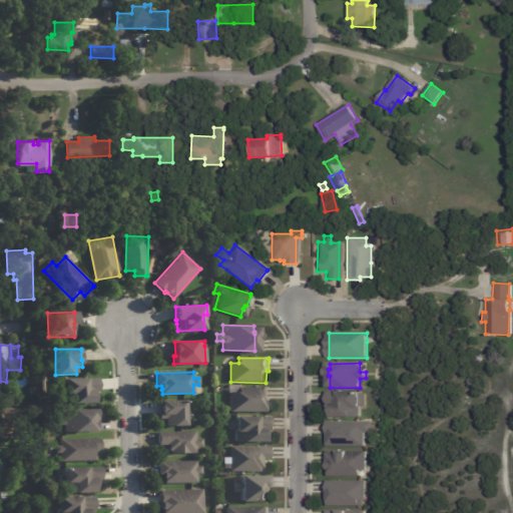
[(97,380),(97,392),(95,392),(95,404),(64,404),(63,379),(97,379),(97,380)]
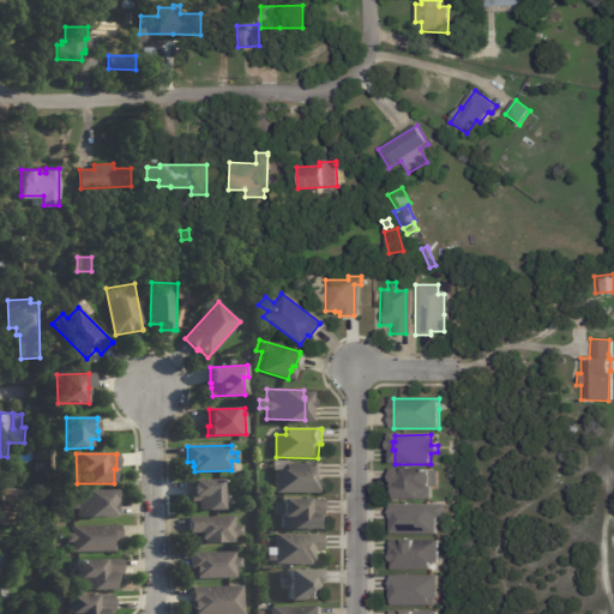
[(286,464),(321,464),(321,480),(318,480),(318,485),(317,485),(317,494),(275,493),(275,470),(272,470),(272,461),(286,461),(286,464)]
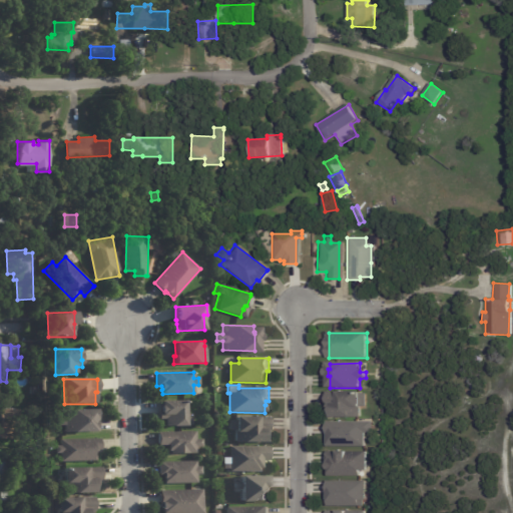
[(362,395),(362,419),(334,418),(334,411),(331,411),(331,407),(328,407),(328,393),(362,393),(362,395)]
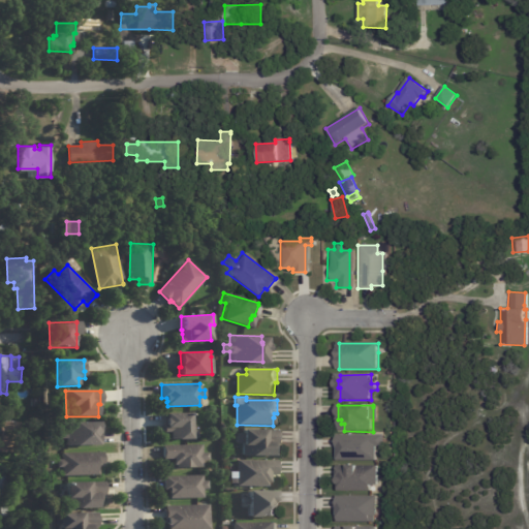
[(34,411),(42,411),(42,426),(33,425),(34,411)]
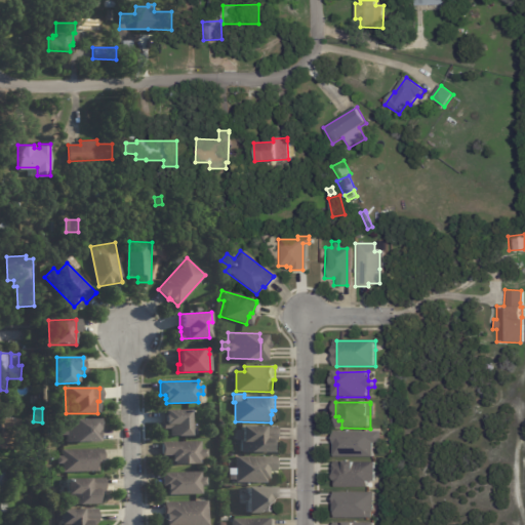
[(186,410),(186,413),(188,413),(188,428),(195,428),(195,436),(168,436),(168,429),(162,430),(162,422),(163,422),(163,416),(164,416),(164,411),(186,410)]
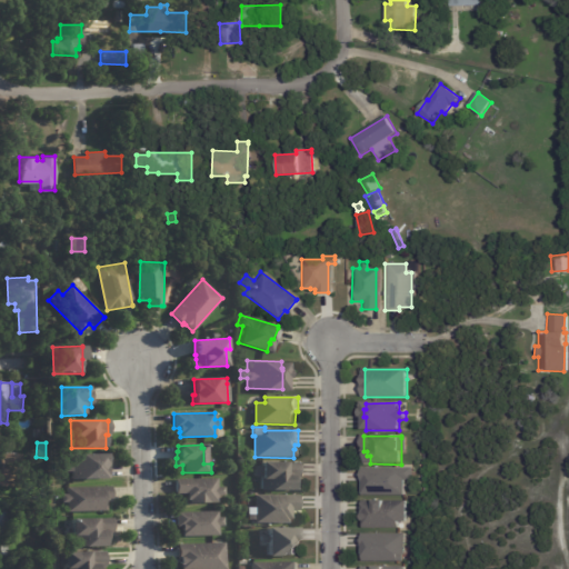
[(0,453),(5,453),(19,455),(17,485),(0,483),(0,453)]
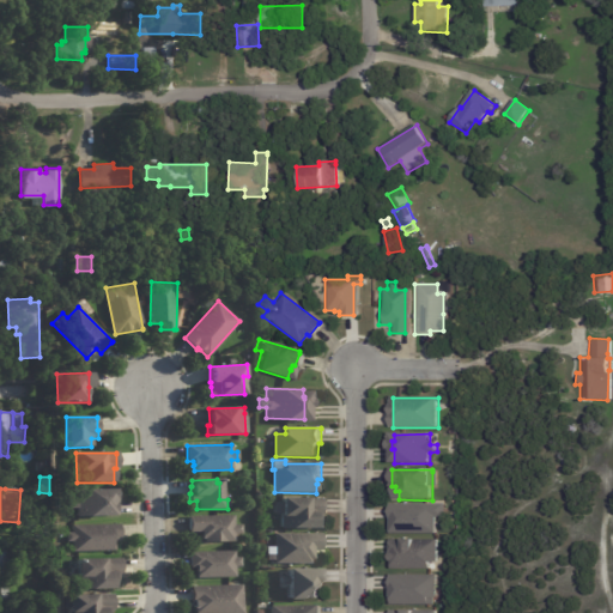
[(113,497),(113,499),(117,499),(117,516),(77,517),(76,508),(68,508),(68,501),(77,501),(76,491),(113,490),(113,497)]
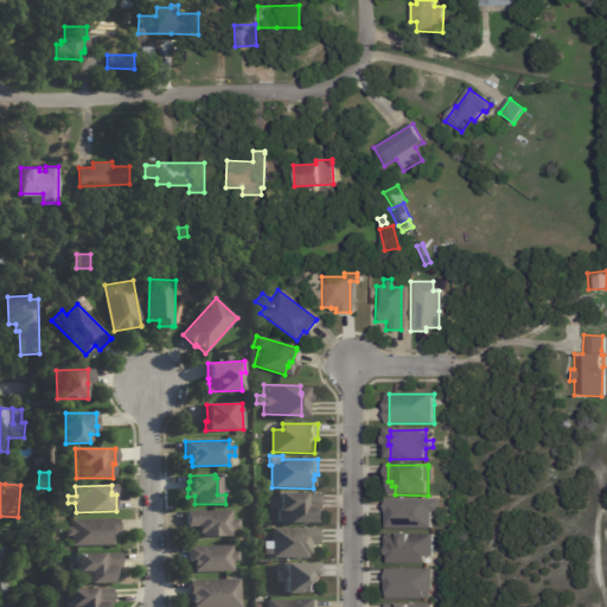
[(318,496),(318,510),(317,510),(317,523),(278,523),(278,509),(270,509),(270,497),(278,497),(278,493),(318,493),(318,496)]
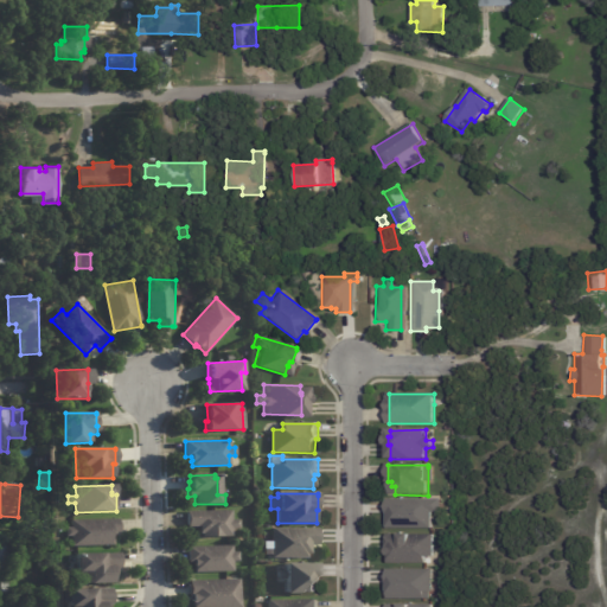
[(423,503),(423,506),(433,506),(433,529),(388,529),(388,500),(423,500),(423,503)]
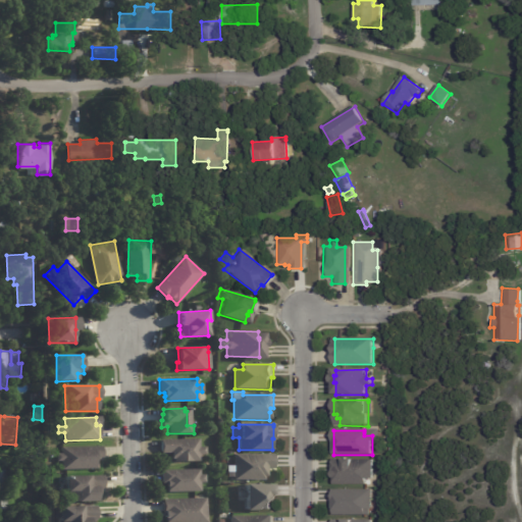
[(206,451),(206,454),(199,454),(200,461),(174,462),(174,459),(172,459),(171,453),(162,453),(161,440),(199,439),(199,448),(206,448),(206,451)]
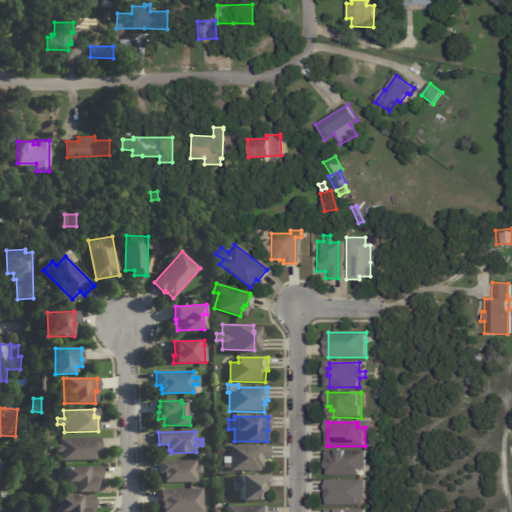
[(99,439),(99,450),(95,451),(95,460),(61,460),(61,453),(56,453),(56,445),(61,445),(61,439),(99,438),(99,439)]
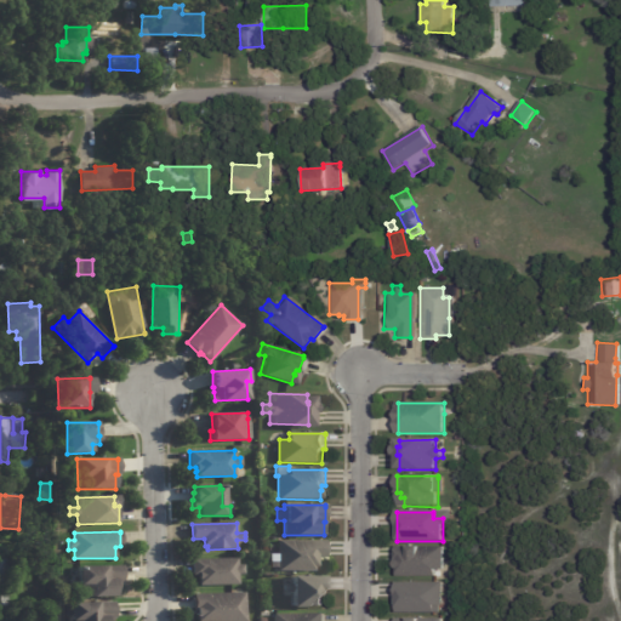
[(325,542),(325,558),(317,557),(317,567),(314,567),(314,571),(278,570),(279,541),(325,542)]
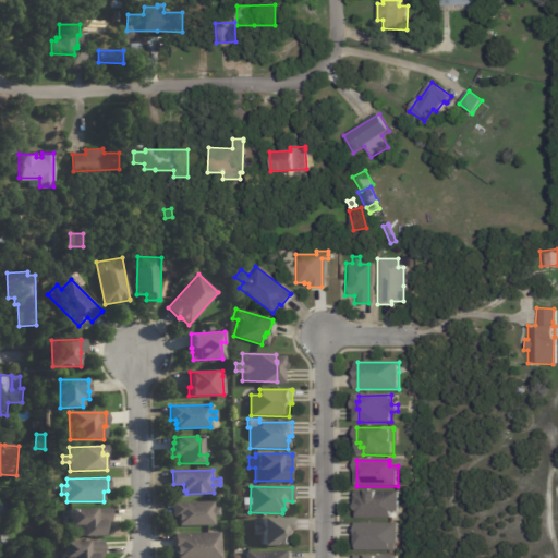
[(395,512),(392,512),(392,519),(358,519),(358,511),(356,511),(356,492),(399,493),(399,512),(395,512)]
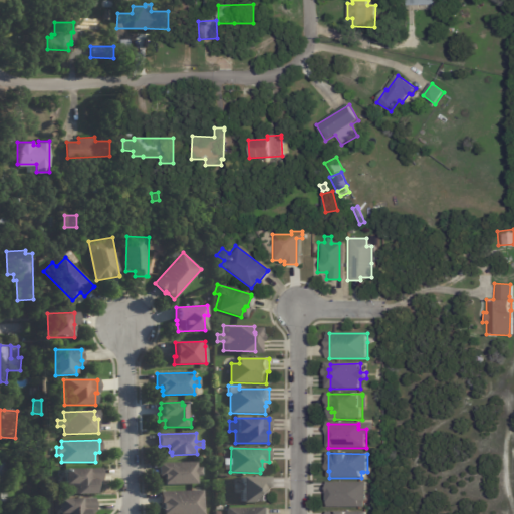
[(197,464),(197,468),(202,468),(202,475),(197,476),(197,484),(165,485),(165,479),(164,479),(164,476),(160,476),(160,463),(197,462),(197,464)]
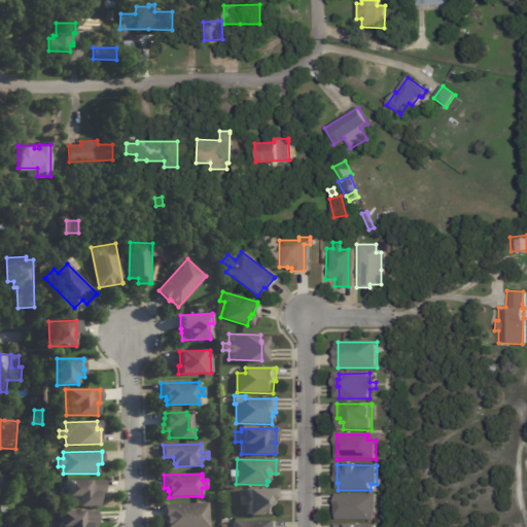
[(4,516),(0,516),(0,475),(5,475),(5,481),(10,481),(10,486),(5,486),(6,515),(4,516)]
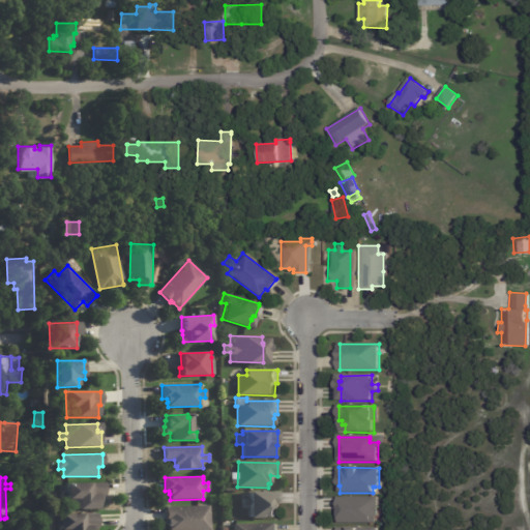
[(104,484),(104,497),(96,497),(97,509),(67,510),(66,483),(104,482),(104,484)]
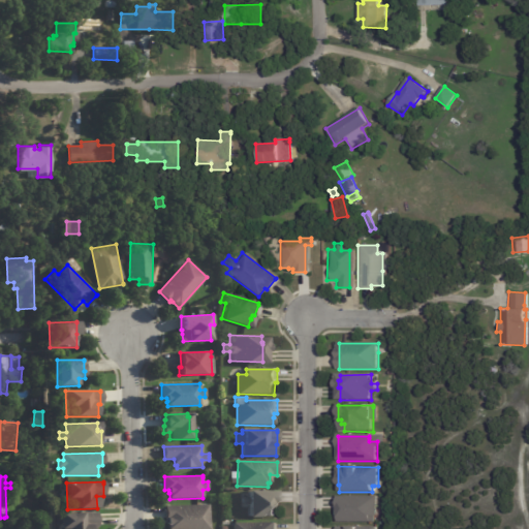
[(44,492),(33,494),(31,486),(42,483),(44,492)]
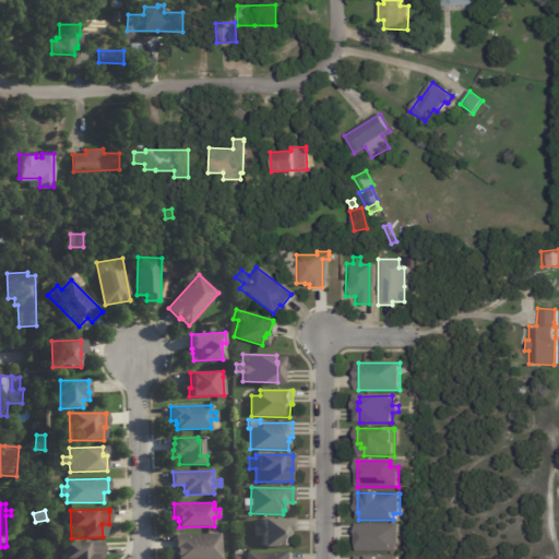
[(292,520),(292,534),(290,534),(290,547),(262,547),(262,534),(256,534),(256,526),(262,526),(262,520),(292,520)]
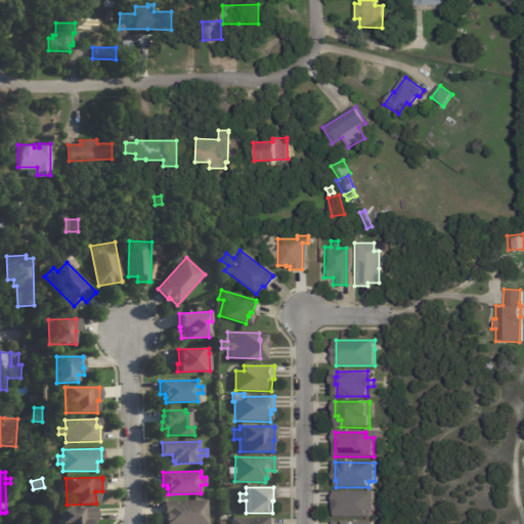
[(369,511),(367,511),(367,518),(335,518),(335,511),(335,492),(374,492),(374,511),(369,511)]
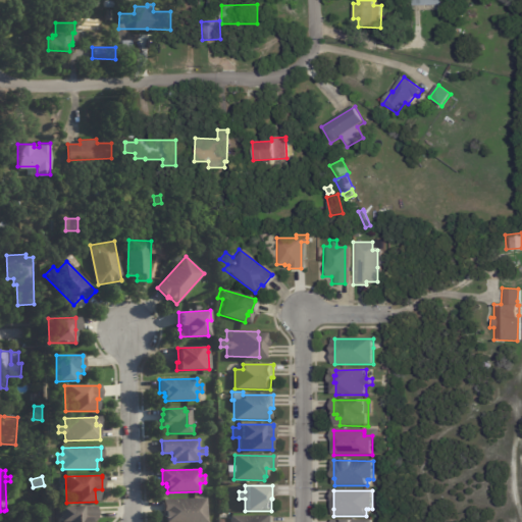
[(163,516),(163,500),(206,499),(206,521),(165,521),(165,518),(163,518),(163,516)]
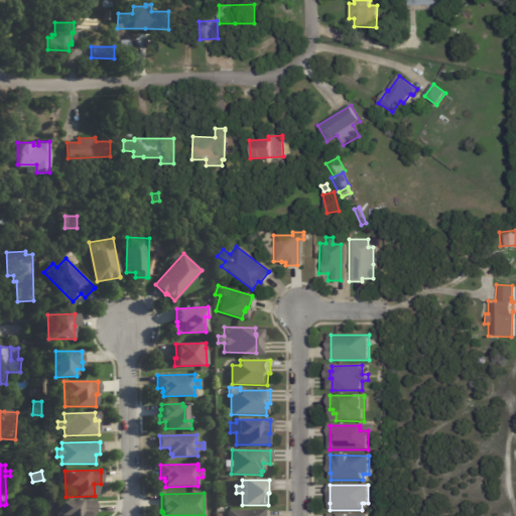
[(94,502),(94,514),(89,514),(89,515),(58,515),(58,502),(94,500),(94,502)]
